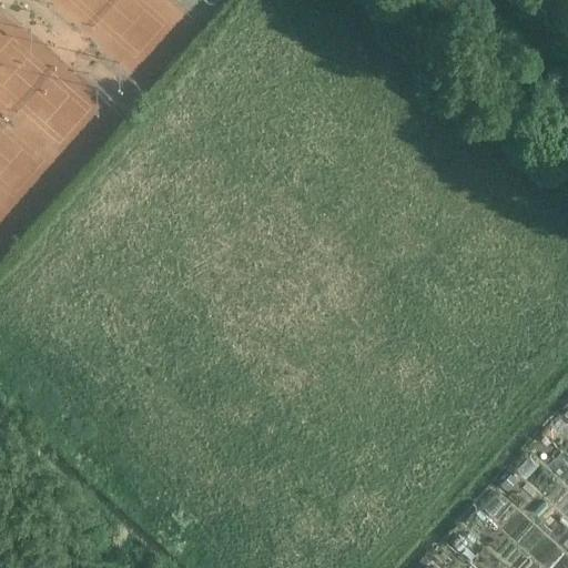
[(550,442),(544,436),(540,440),(547,446),(550,442)]
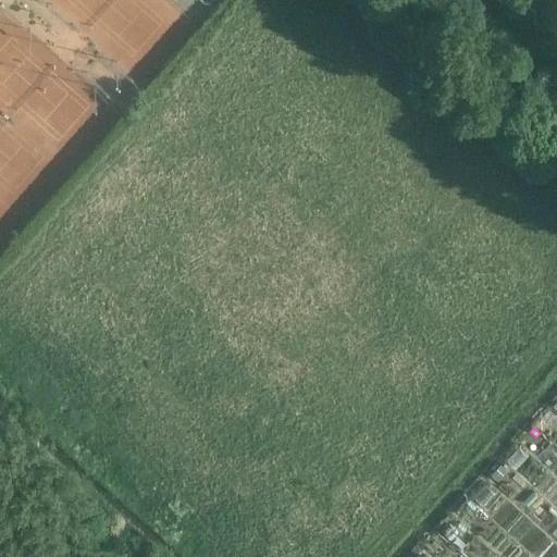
[(517,470),(528,457),(519,448),(507,461),(517,470)]
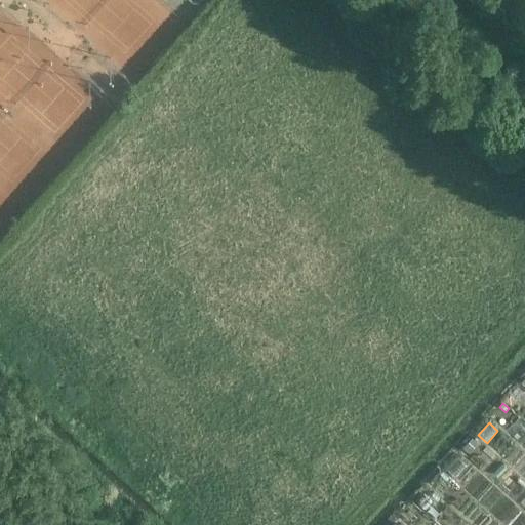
[(469,453),(479,444),(472,438),(462,447),(469,453)]
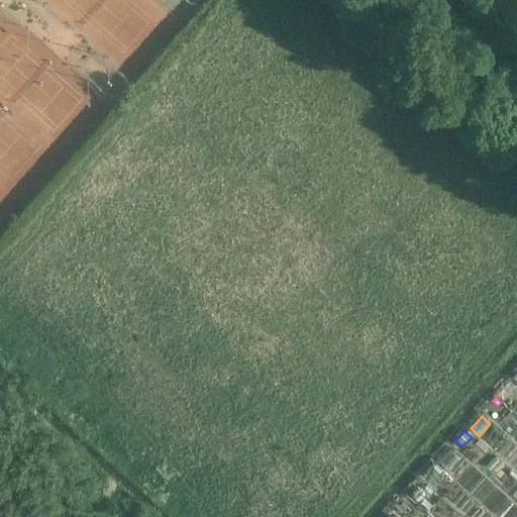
[(479,441),(476,444),(486,454),(489,451),(479,441)]
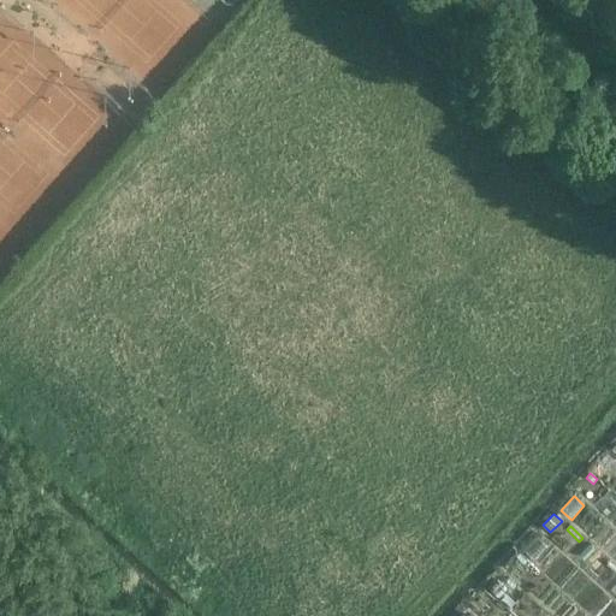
[(535,560),(549,546),(538,535),(525,550),(535,560)]
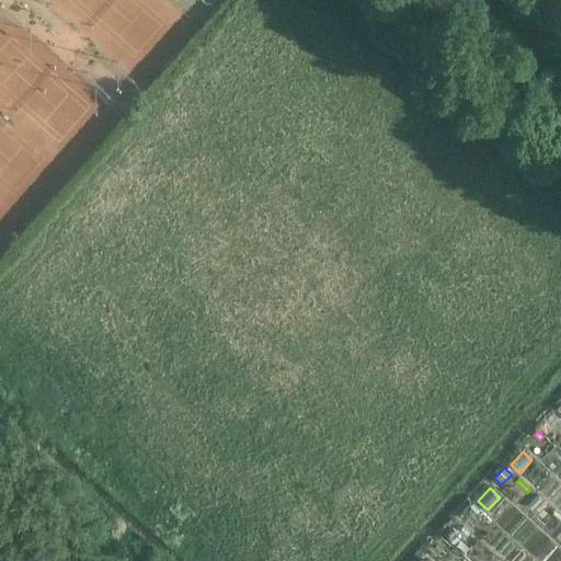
[(454,545),(461,538),(455,531),(447,538),(454,545)]
